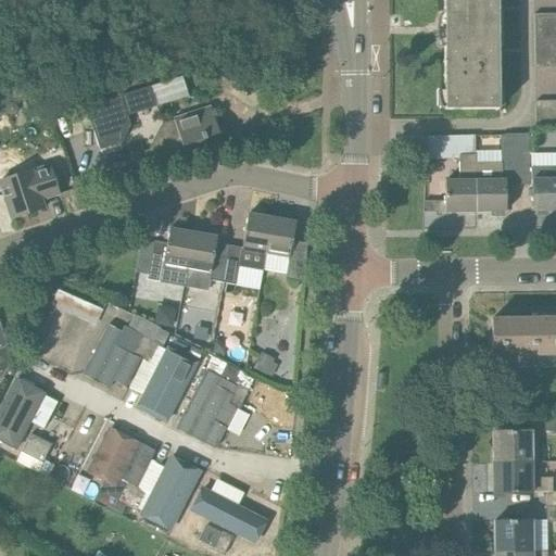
[(497,0),(442,0),(443,47),(498,49),(497,0)]
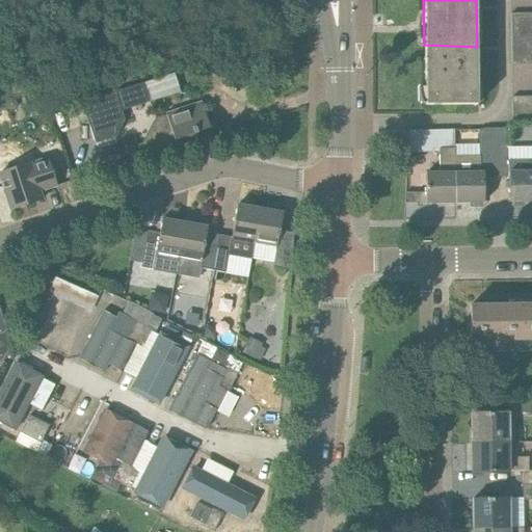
[(511,41),(524,40),(524,14),(510,14),(511,41)]
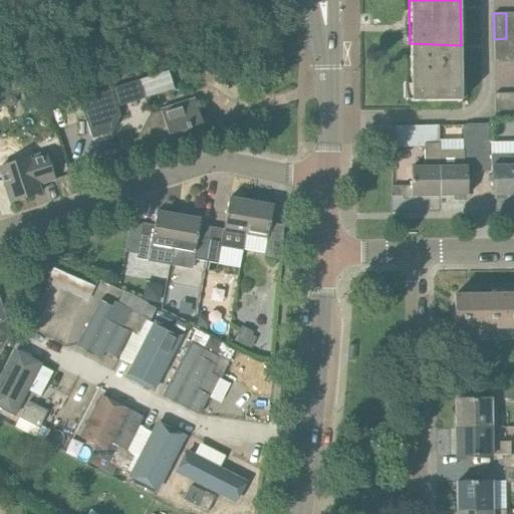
[(506,38),(494,39),(494,64),(506,64),(506,38)]
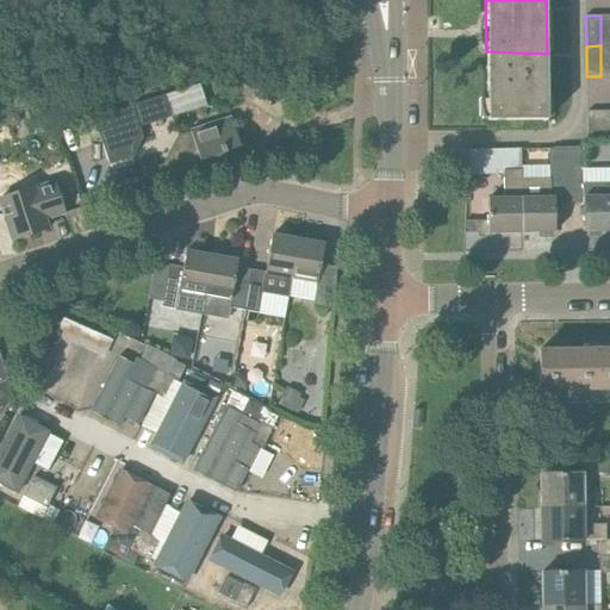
[(547,54),(486,51),(486,122),(547,120),(547,54)]
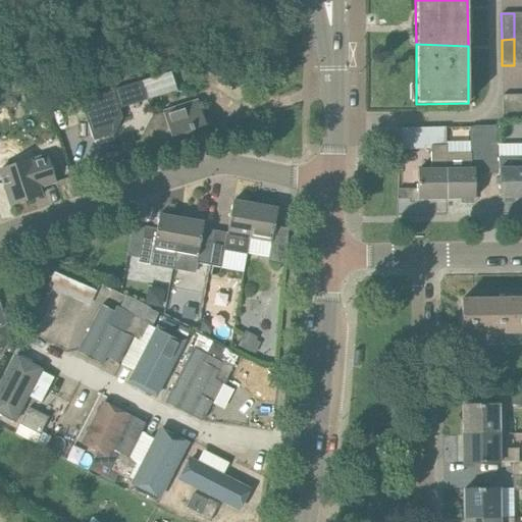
[(176,91),(170,71),(140,82),(146,101),(176,91)]
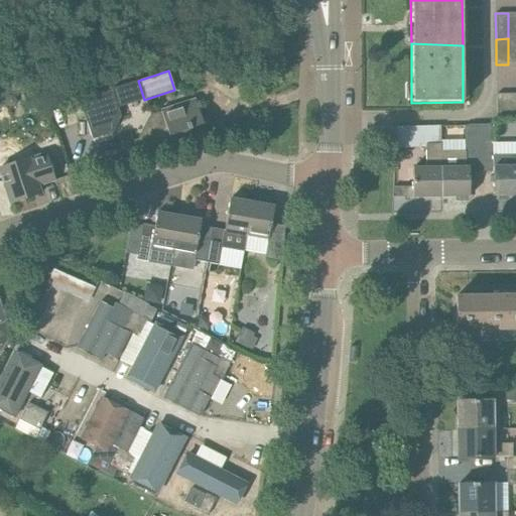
[(120,114),(112,89),(79,99),(93,141),(109,136),(109,135),(104,119),(120,114)]
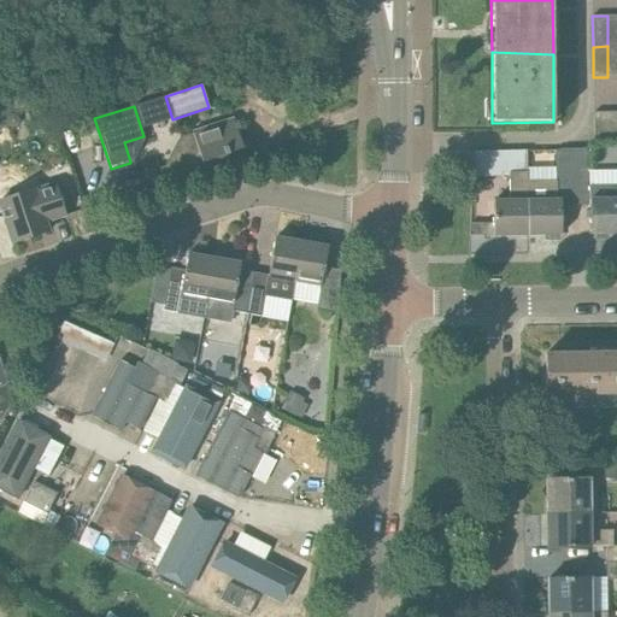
[(609,112),(593,113),(594,145),(610,145),(609,112)]
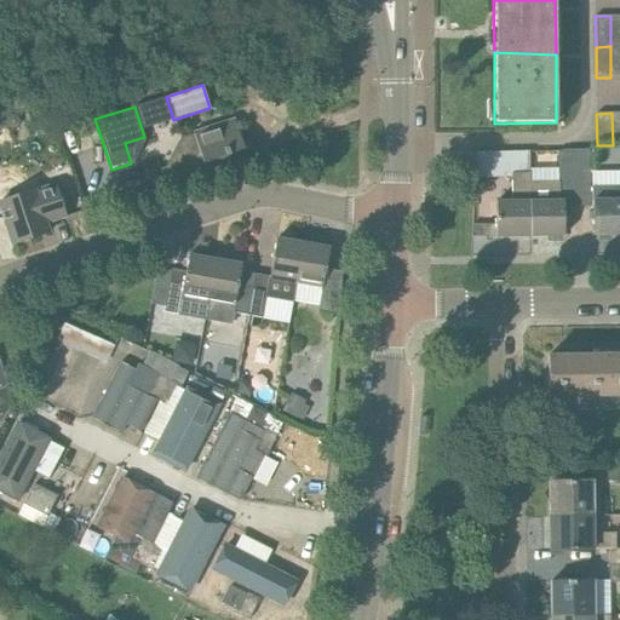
[(15,114),(9,115),(5,120),(6,126),(10,130),(16,128),(19,125),(19,119),(15,114)]
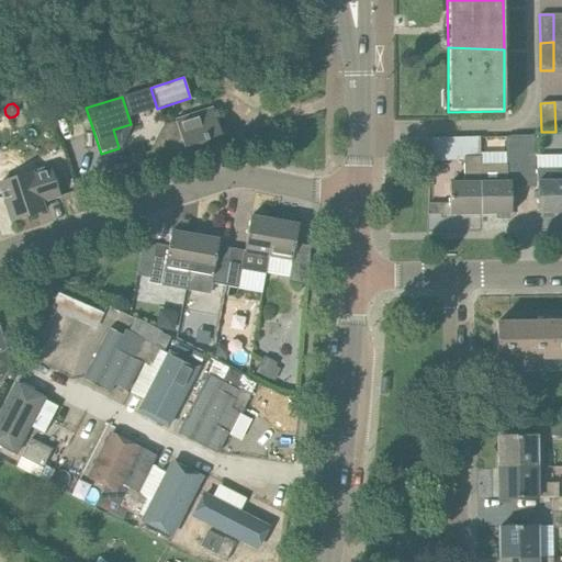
[(218,128),(212,110),(163,125),(169,145),(145,153),(149,169),(224,145),(218,128)]
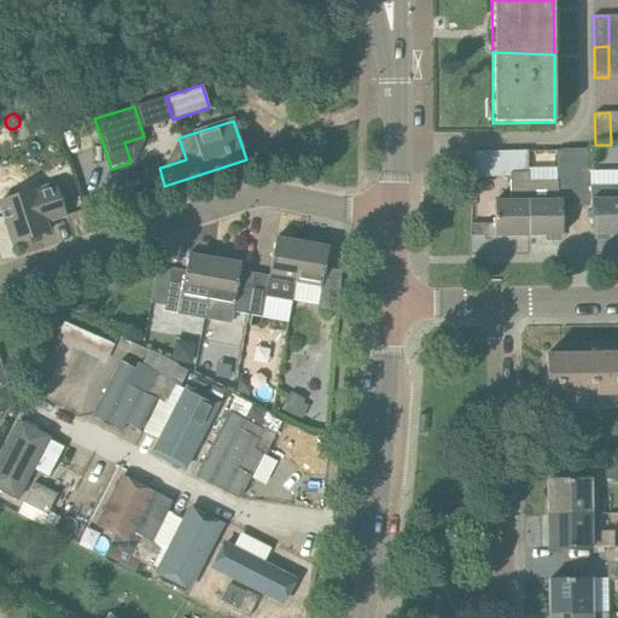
[(144,136),(124,143),(130,162),(130,163),(134,162),(145,141),(144,136)]
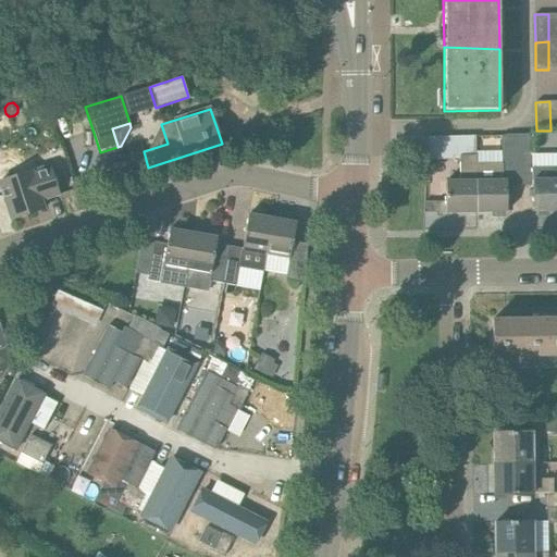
[(556,211),(556,166),(532,168),(531,135),(518,136),(519,185),(532,185),(532,212),(556,211)]
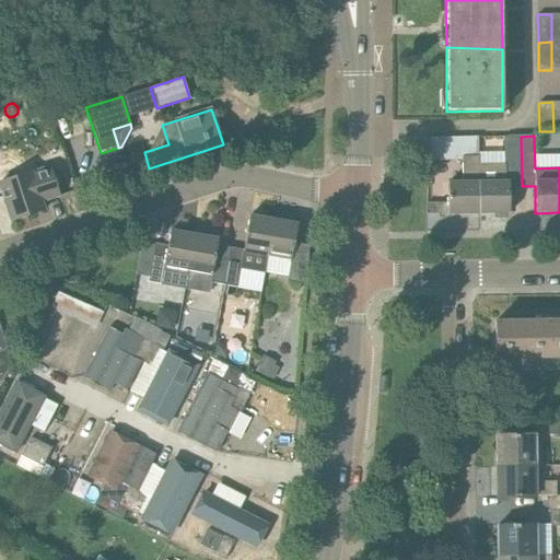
[(509,187),(522,186),(521,137),(504,137),(504,165),(479,165),(479,158),(477,158),(478,213),(510,213),(509,187)]
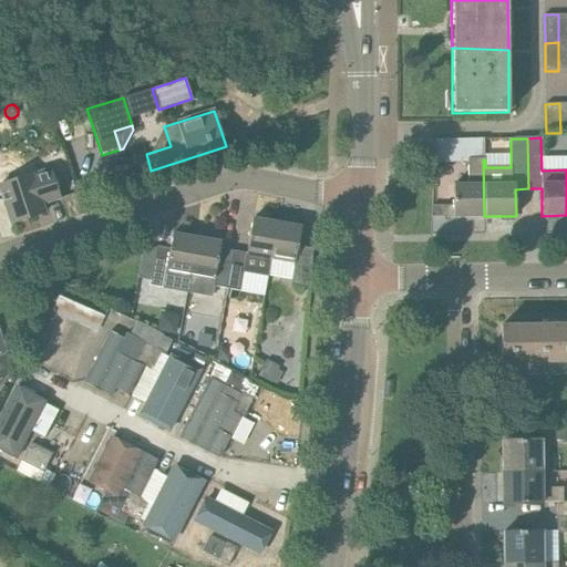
[(435,160),(468,160),(468,183),(453,184),(453,207),(432,207),(432,217),(453,217),(484,216),(483,160),(485,160),(485,140),(436,141),(435,160)]
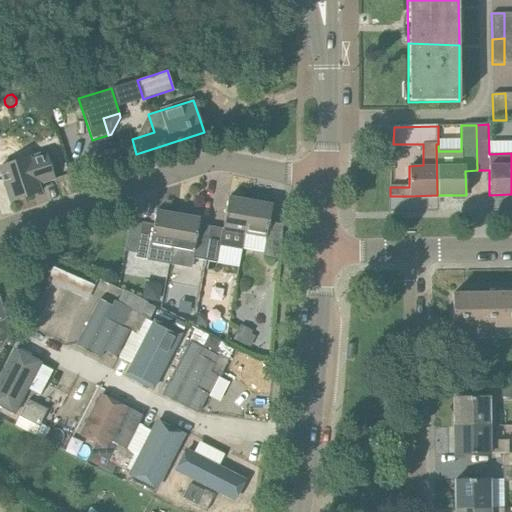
[(17,161),(14,153),(9,150),(0,152),(0,172),(0,173),(9,201),(40,191),(38,183),(54,178),(46,152),(17,161)]
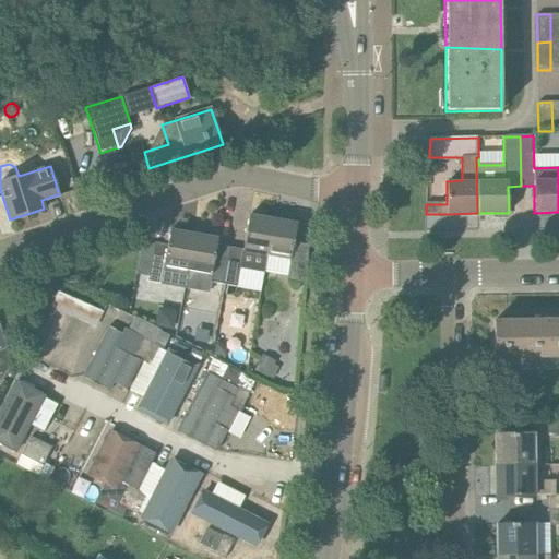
[(266,256),(273,219),(248,215),(242,249),(229,247),(223,285),(235,287),(238,269),(263,273),(266,256)]
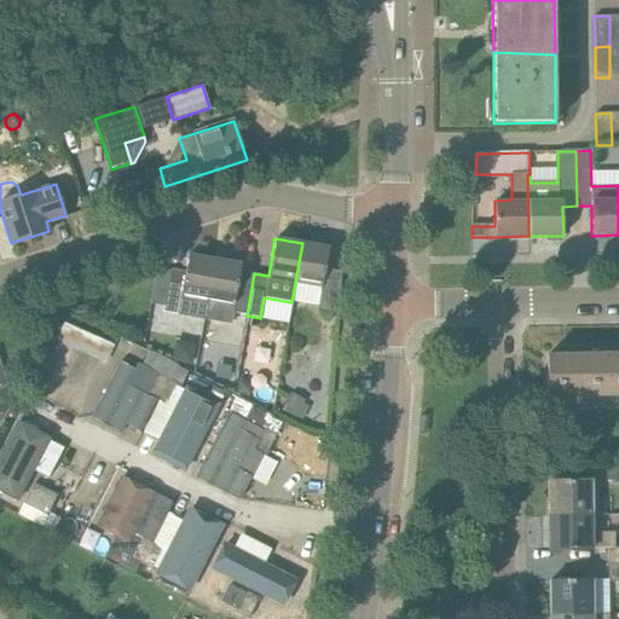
[(302,243),(295,283),(320,288),(317,311),(339,314),(341,271),(324,268),(328,248),(302,243)]
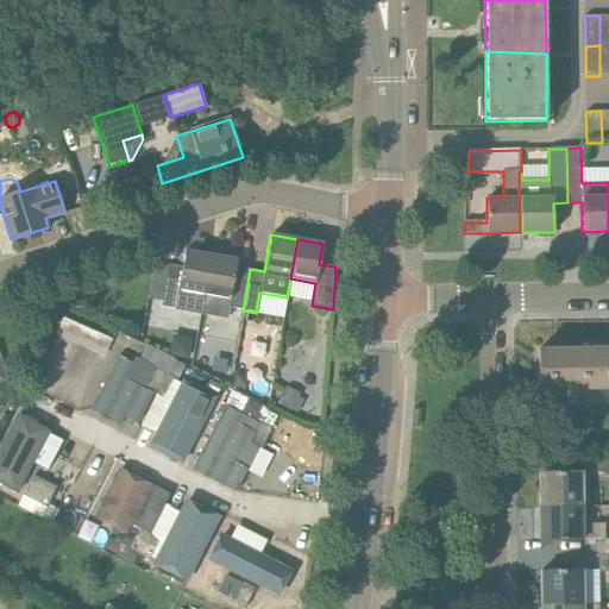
[(201,312),(211,255),(184,250),(182,267),(168,264),(167,268),(162,301),(162,306),(176,308),(176,309),(201,314),(201,312)]
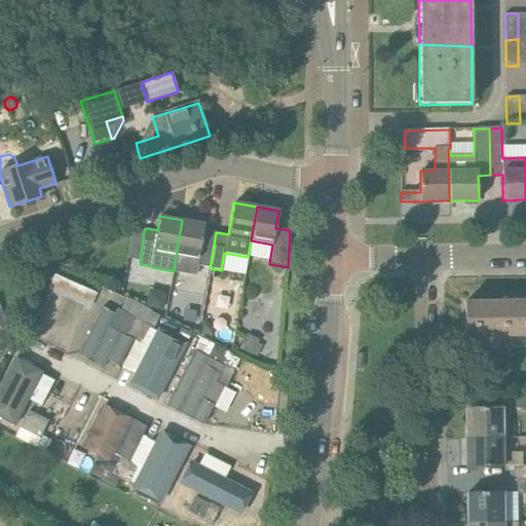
[(210,268),(216,232),(203,230),(204,224),(182,220),(174,269),(195,273),(197,265),(210,268)]
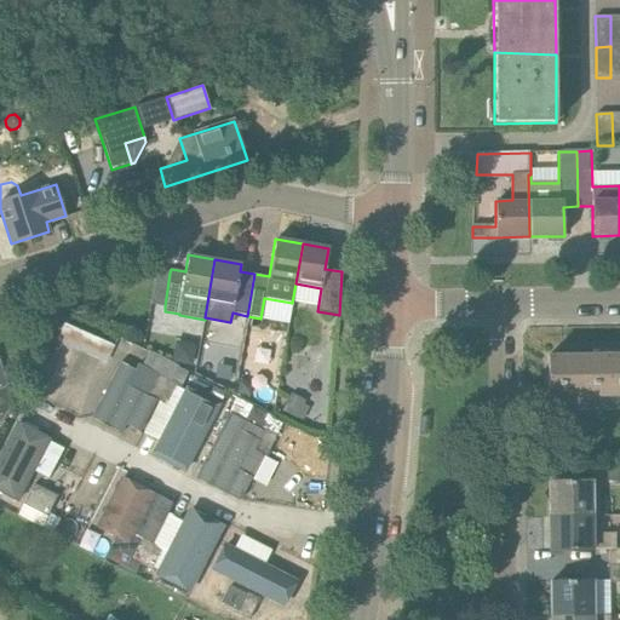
[(70,319),(61,337),(112,361),(120,343),(70,319)]
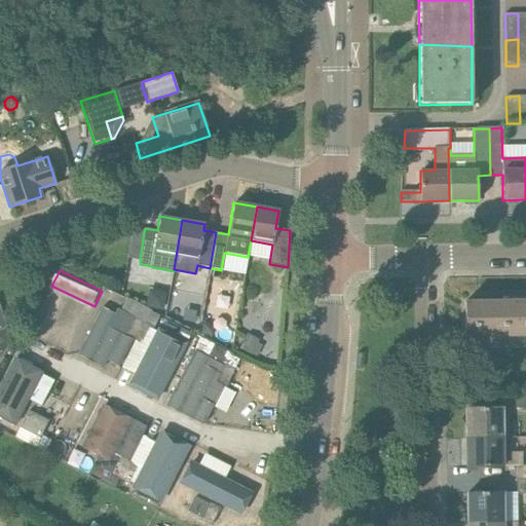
[(464,338),(494,337),(525,336),(525,300),(463,301),(464,338)]
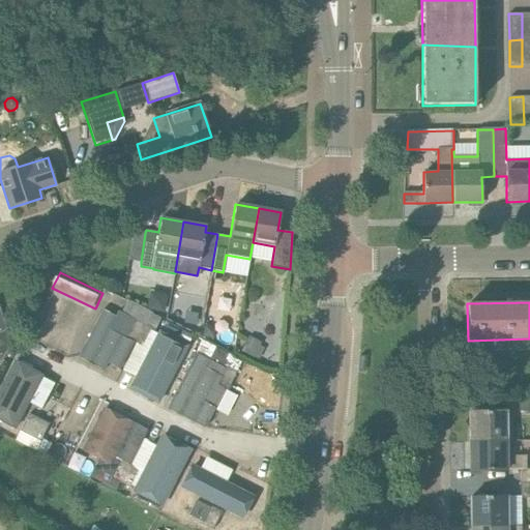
[(0,362),(11,345),(0,310),(0,362)]
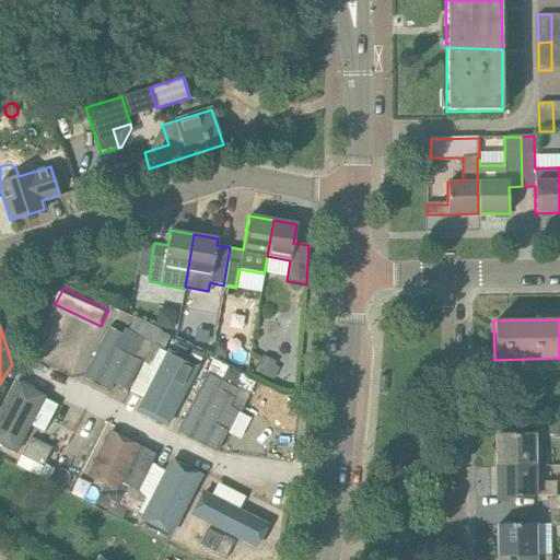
[(68,362),(78,335),(56,327),(46,354),(68,362)]
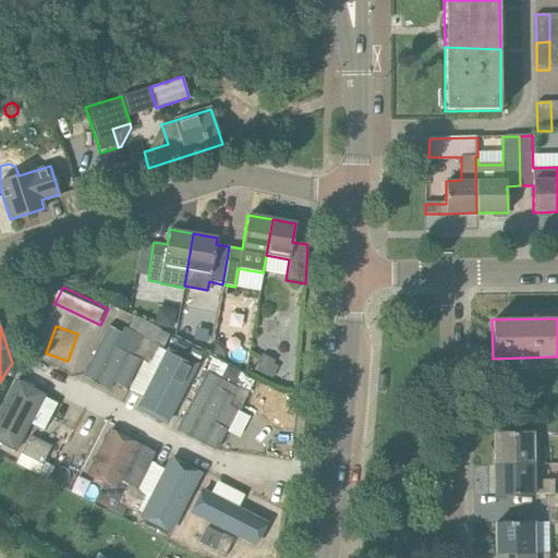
[(136,338),(110,326),(86,377),(113,389),(136,338)]
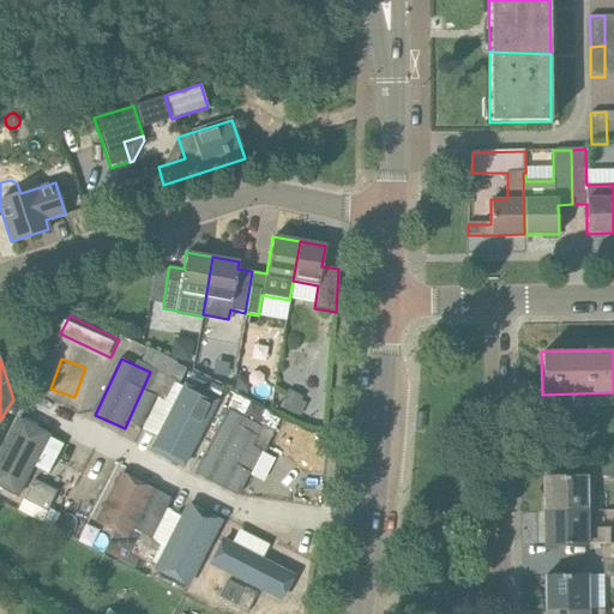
[(145,392),(156,398),(167,378),(156,372),(145,392)]
